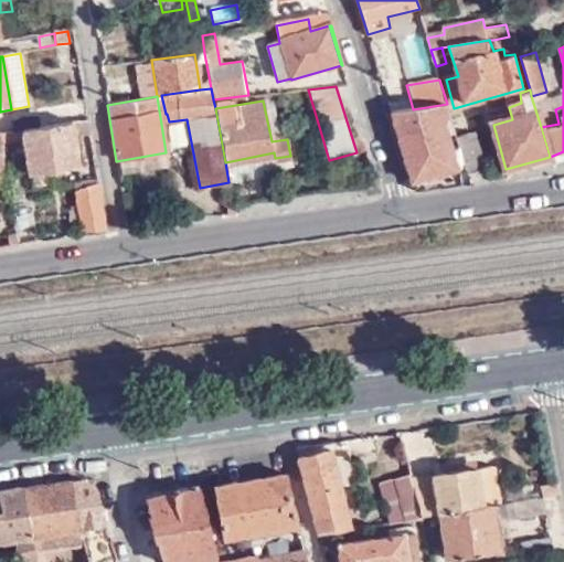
[(414,193),(470,186),(468,177),(457,140),(447,104),(413,109),(391,112),(414,193)]
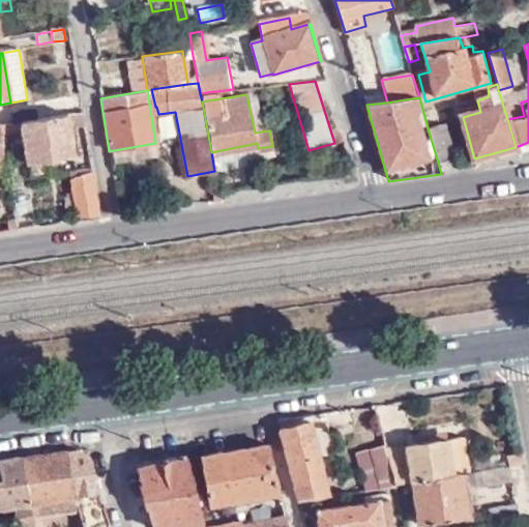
[(81,114),(0,124),(0,136),(20,133),(26,166),(74,158),(68,130),(83,128),(81,114)]
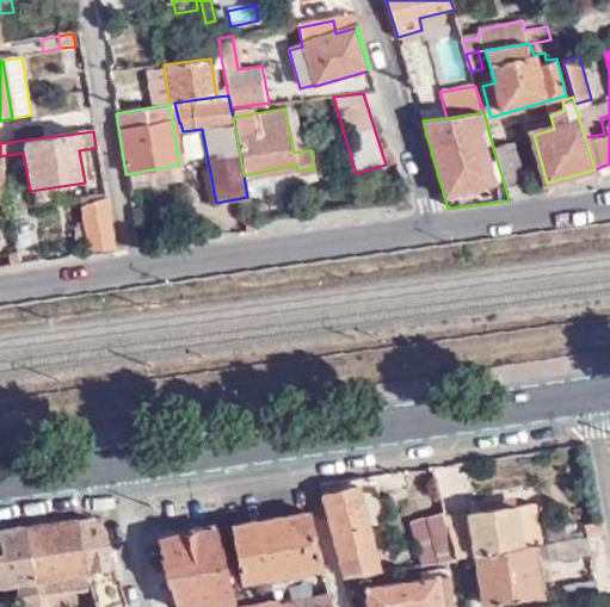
[(183,140),(184,163),(204,161),(202,137),(183,140)]
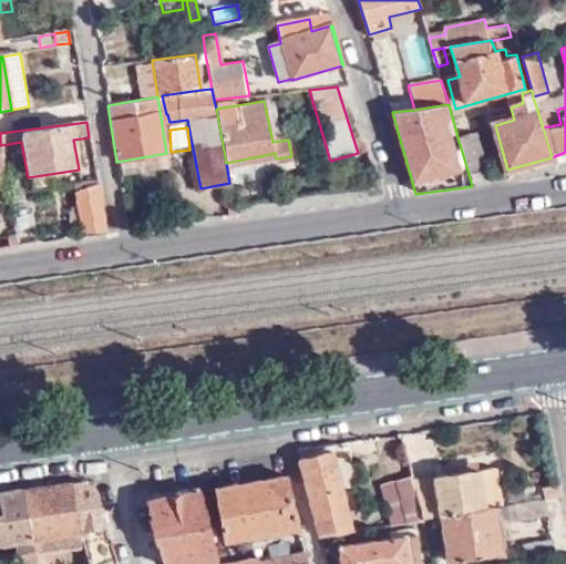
[(459,141),(470,177),(486,172),(476,136),(459,141)]
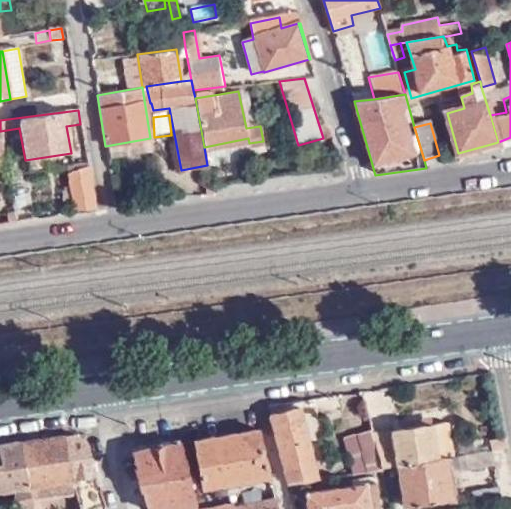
[(67,177),(73,214),(95,211),(88,167),(73,170),(67,177)]
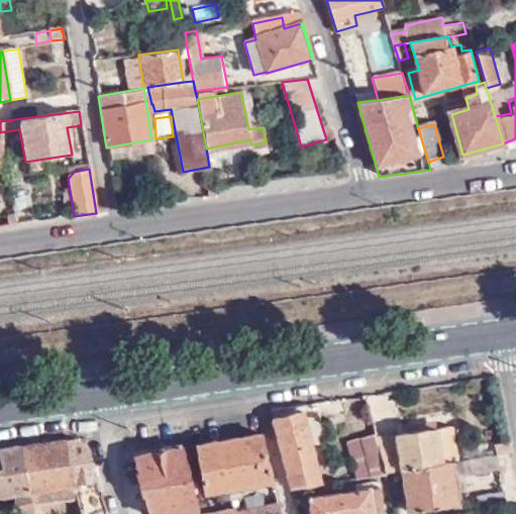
[(10,196),(15,223),(29,222),(23,194),(10,196)]
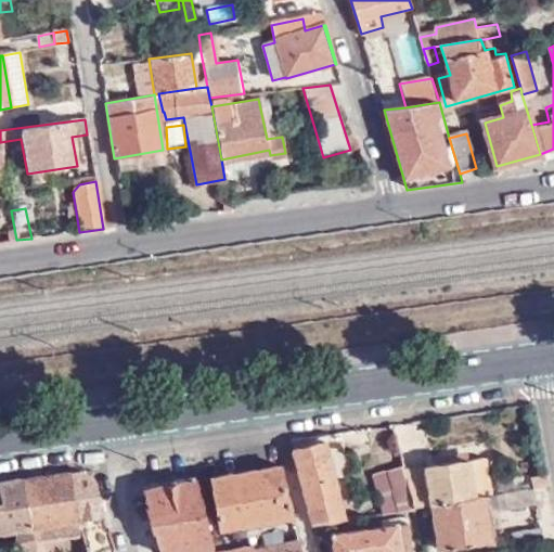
[(325,433),(291,438),(311,522),(343,515),(334,473),(348,471),(342,443),(327,446),(325,433)]
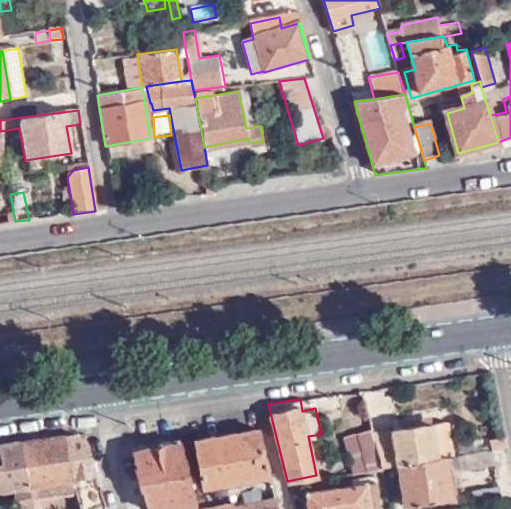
[(392,422),(393,429),(432,424),(431,417),(392,422)]
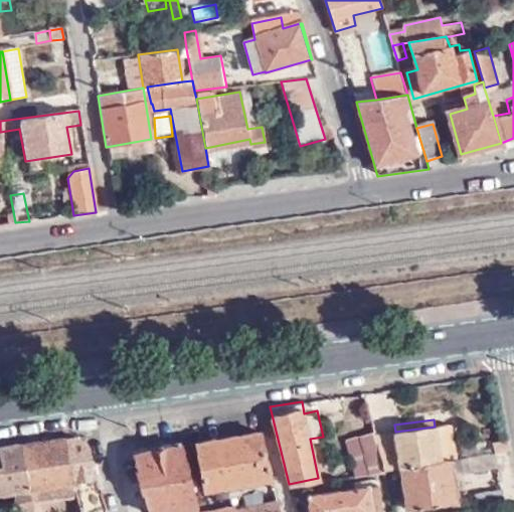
[(375,435),(383,467),(398,465),(449,458),(455,457),(451,424),(435,427),(395,432),(375,435)]
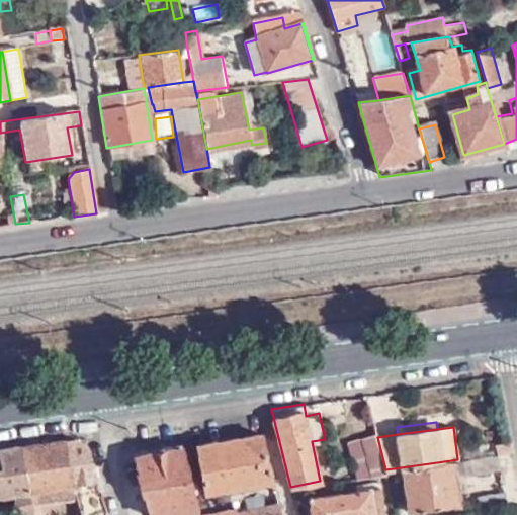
[(274,483),(262,434),(198,444),(209,492),(274,483)]
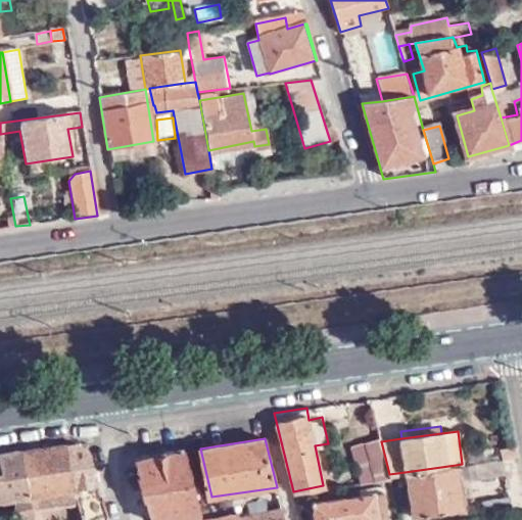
[(350,445),(360,480),(361,479),(389,474),(381,441),(380,438),(350,445)]
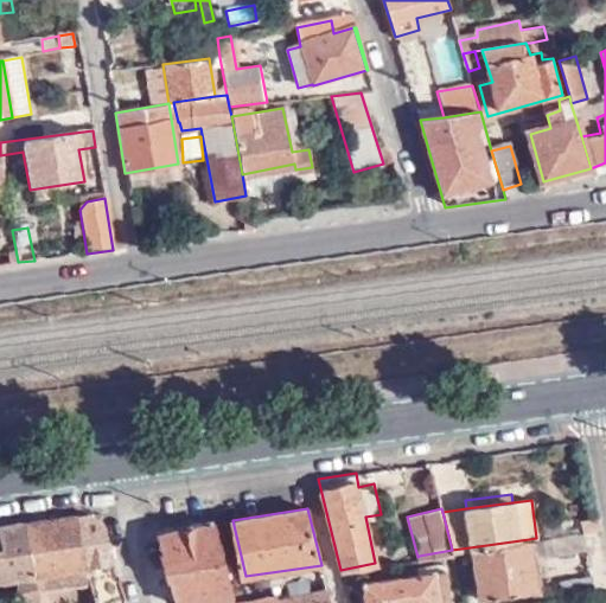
[(90,514),(80,517),(93,583),(96,602),(125,602),(104,524),(90,514)]
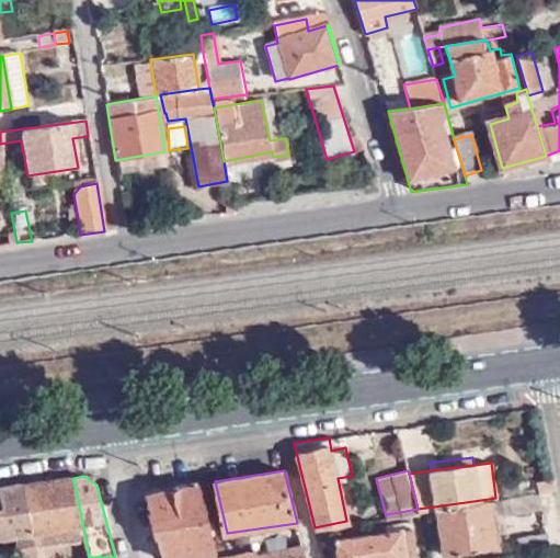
[(73,478),(24,485),(36,557),(44,557),(42,545),(86,539),(73,478)]
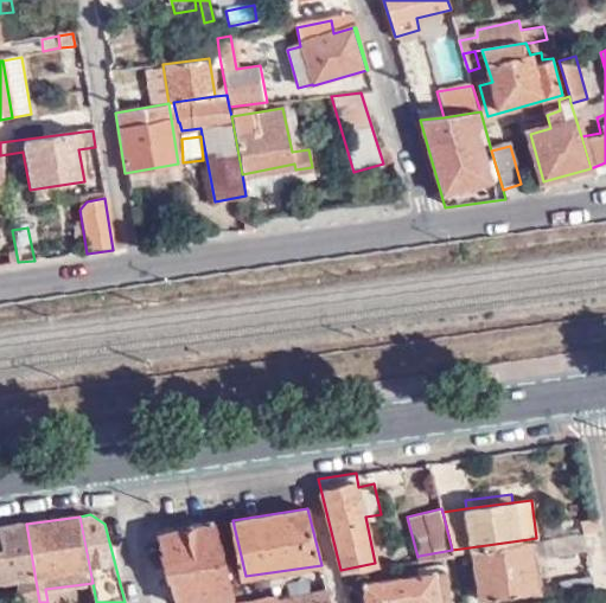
[(600,528),(598,517),(587,519),(587,530),(600,528)]
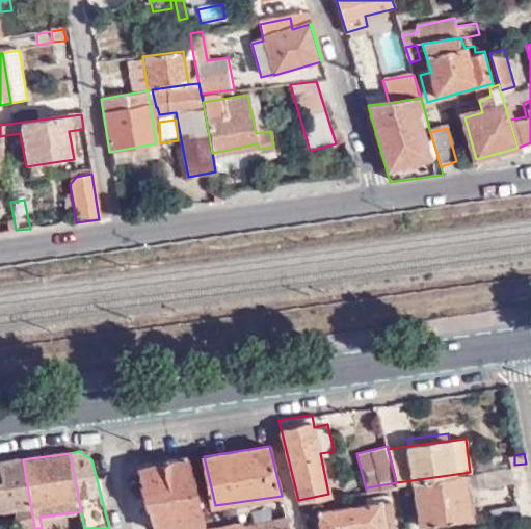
[(23,459),(0,464),(0,465),(2,483),(0,483),(0,510),(15,509),(16,521),(17,528),(34,528),(23,459)]
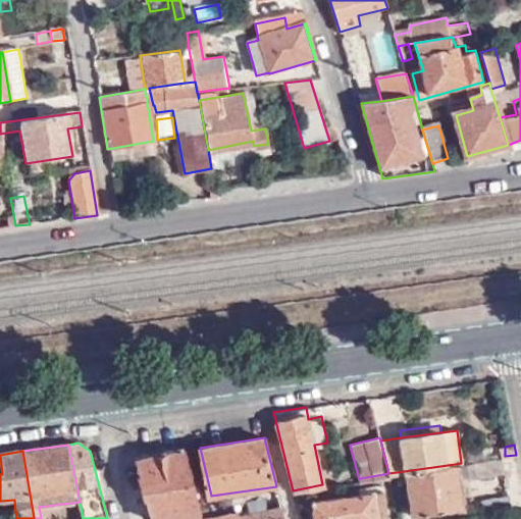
[(185,451),(135,457),(151,518),(157,518),(200,511),(185,451)]
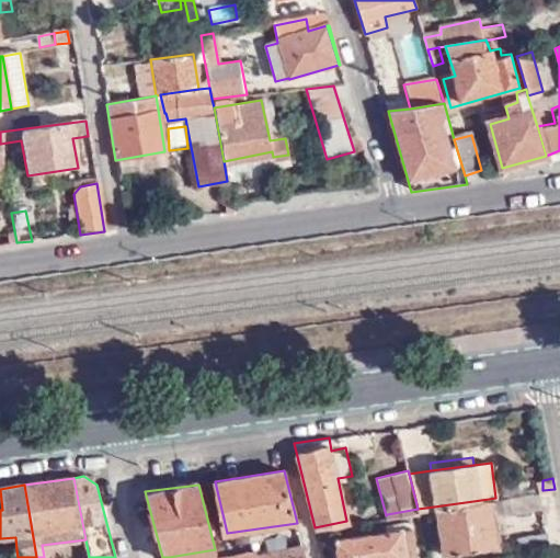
[(540,508),(538,491),(507,496),(510,512),(540,508)]
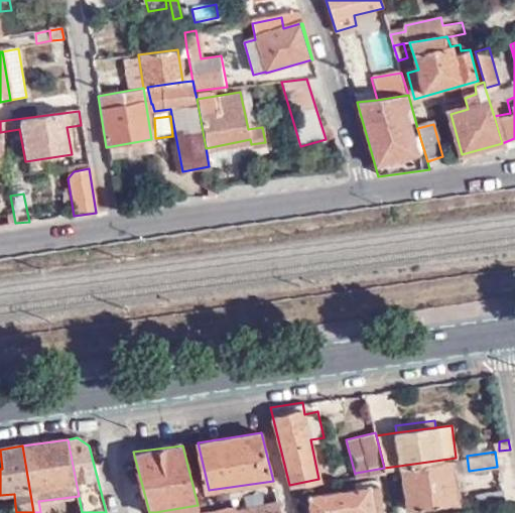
[(449,459),(399,466),(406,508),(458,500),(449,459)]
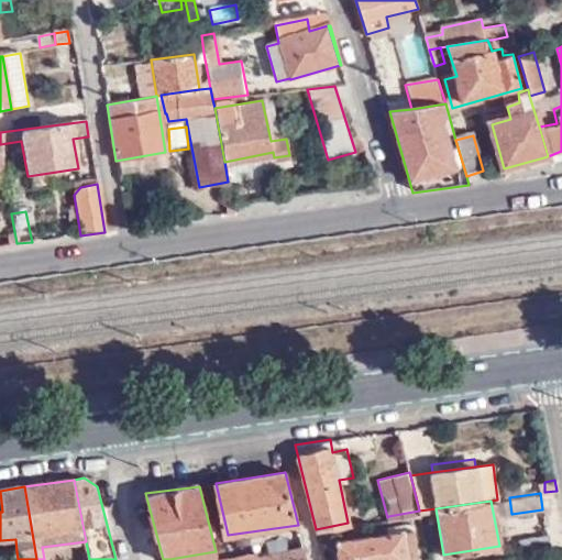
[(388,516),(387,517),(388,520),(420,516),(419,511),(388,516)]
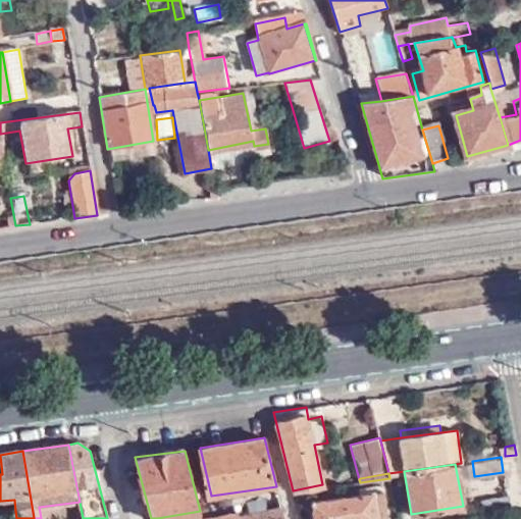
[(387,518),(381,486),(308,499),(311,518),(387,518)]
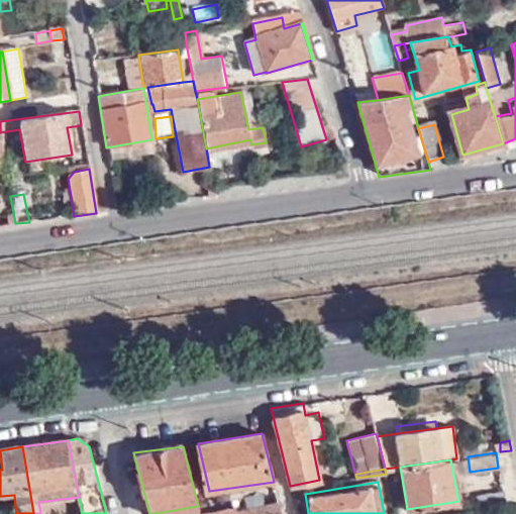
[(477,494),(479,508),(506,504),(504,491),(477,494)]
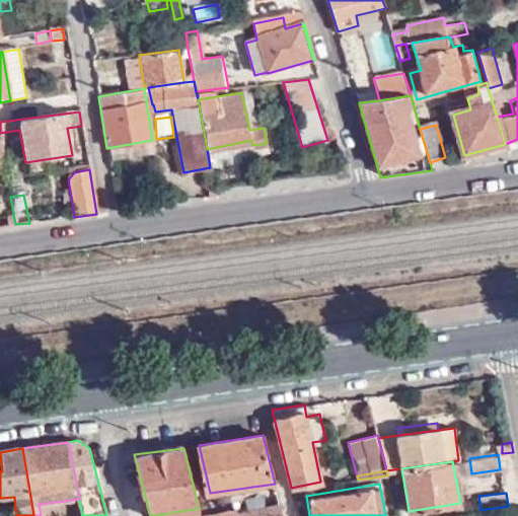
[(0,498),(0,510),(15,508),(14,497),(0,498)]
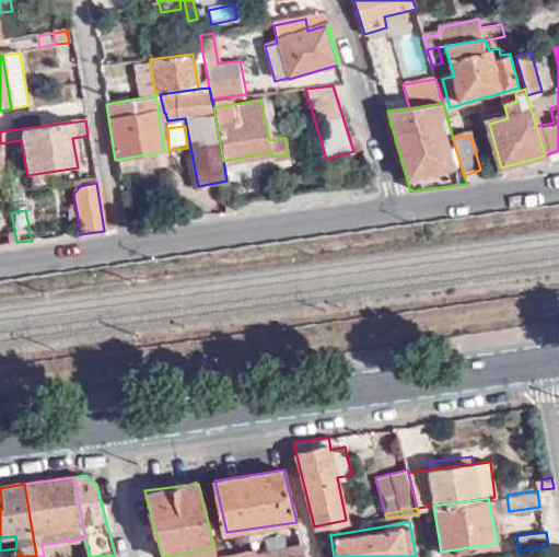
[(254,548),(217,556),(304,556),(302,546),(255,553),(254,548)]
